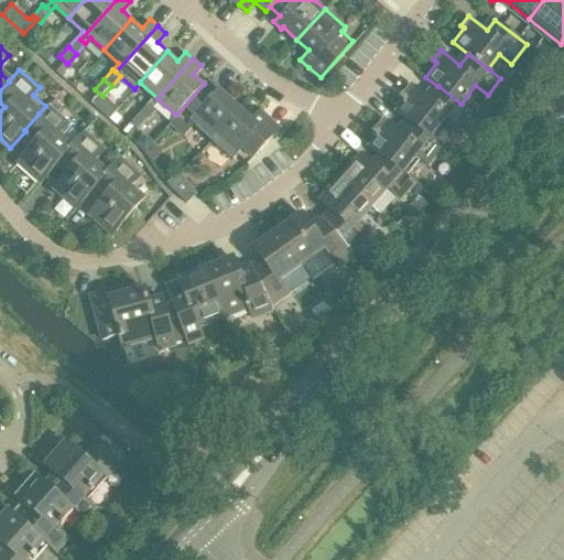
[(437,86),(430,97),(410,82),(402,92),(401,92),(398,96),(402,99),(394,109),(410,121),(411,120),(430,136),(431,136),(443,119),(455,129),(470,110),(462,104),(461,104),(438,86),(437,86)]
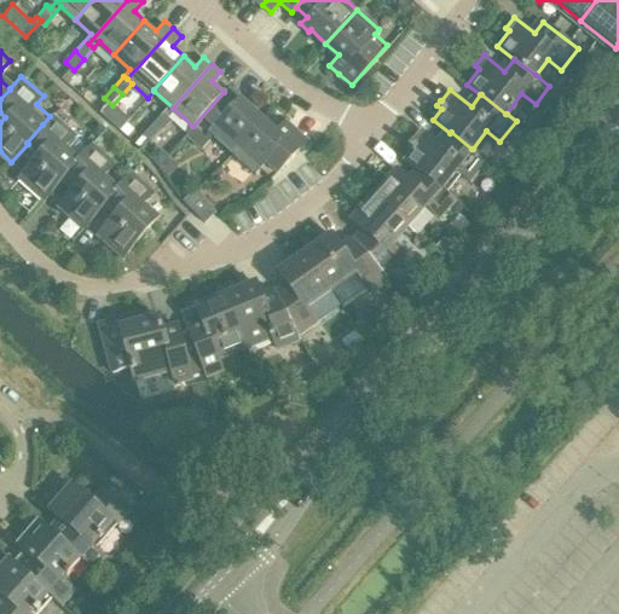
[(232,151),(262,117),(247,103),(248,102),(239,94),(233,100),(224,92),(194,126),(192,126),(186,133),(201,146),(213,134),(232,151)]
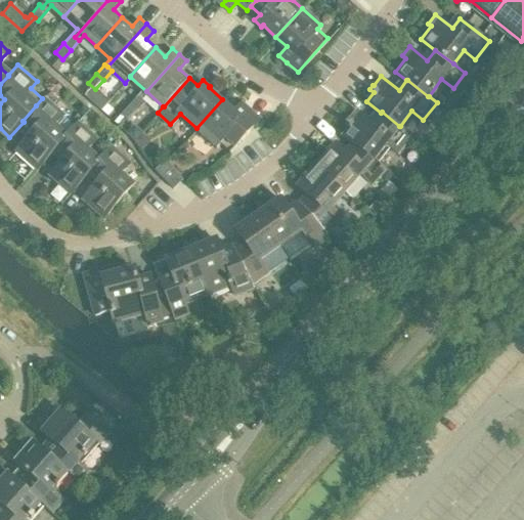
[(136,109),(144,99),(137,93),(129,102),(136,109)]
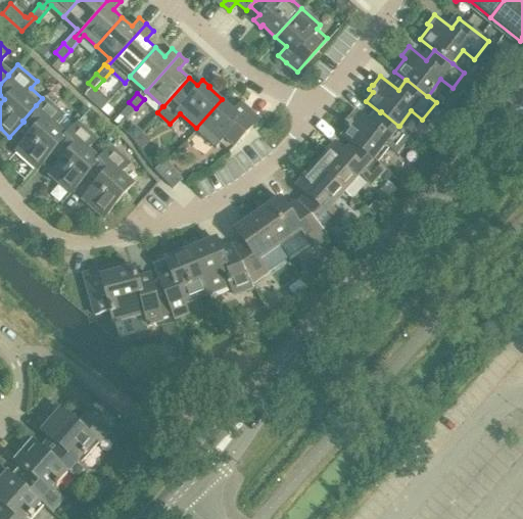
[(52,126),(64,111),(45,95),(42,98),(36,105),(22,121),(24,122),(32,130),(15,148),(37,167),(56,146),(55,145),(63,136),(52,126)]
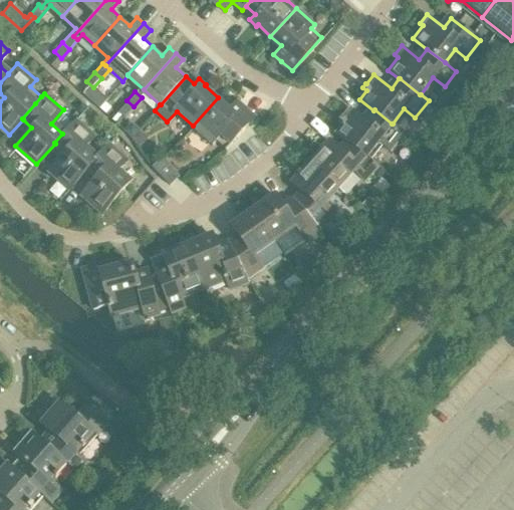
[(237,98),(229,107),(218,97),(193,125),(212,143),(215,140),(225,148),(255,114),(237,98)]
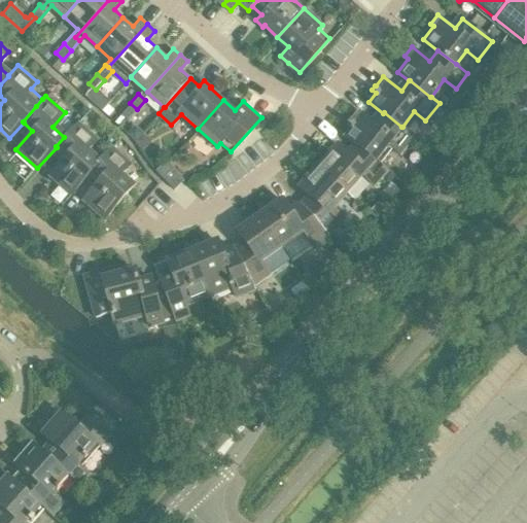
[(129,118),(137,109),(130,103),(121,112),(129,118)]
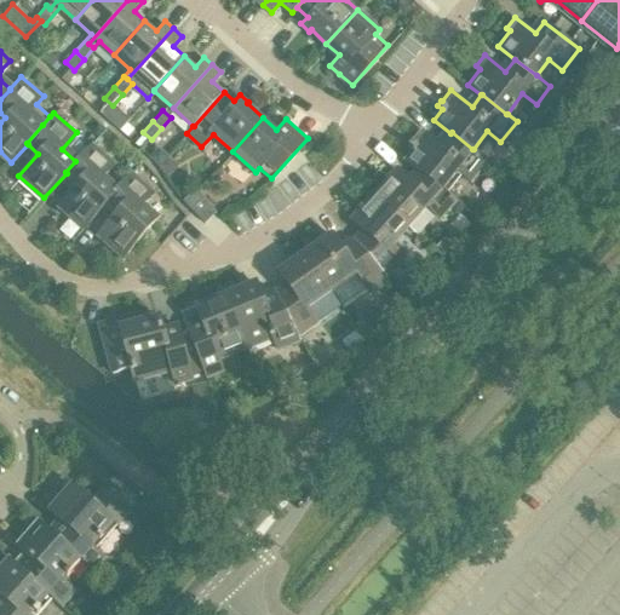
[(451,133),(442,144),(420,127),(412,139),(411,138),(408,143),(412,147),(403,157),(420,171),(422,171),(443,188),(443,187),(457,170),(470,179),(487,159),(474,149),(472,149),(452,132),(451,133)]
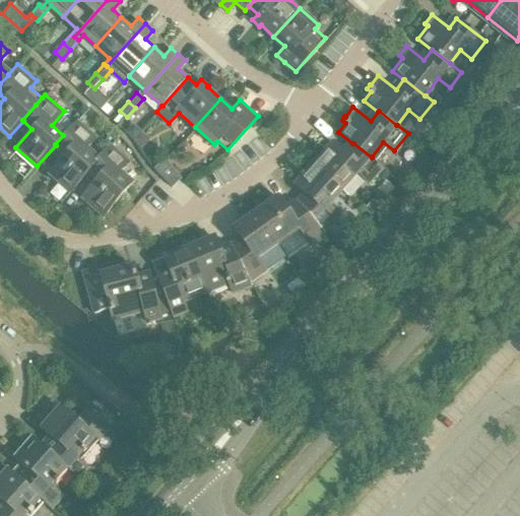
[(84,148),(96,135),(78,118),(63,135),(55,144),(56,145),(65,152),(49,171),(70,190),(89,169),(88,169),(96,159),(96,158),(84,148)]
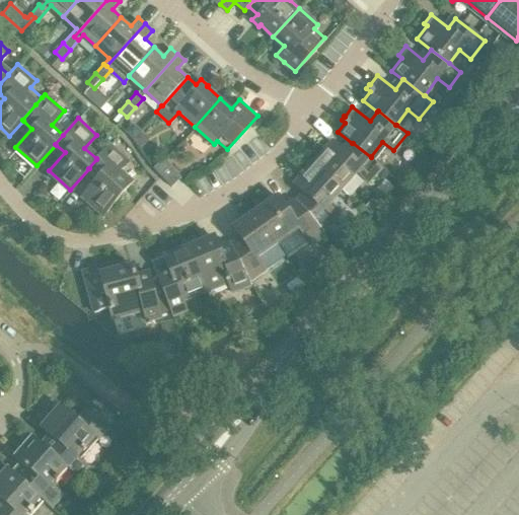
[(352,143),(345,151),(331,139),(324,146),(323,145),(321,148),(322,149),(312,160),(343,188),(358,170),(368,180),(381,165),(371,156),(371,157),(353,143),(352,143)]
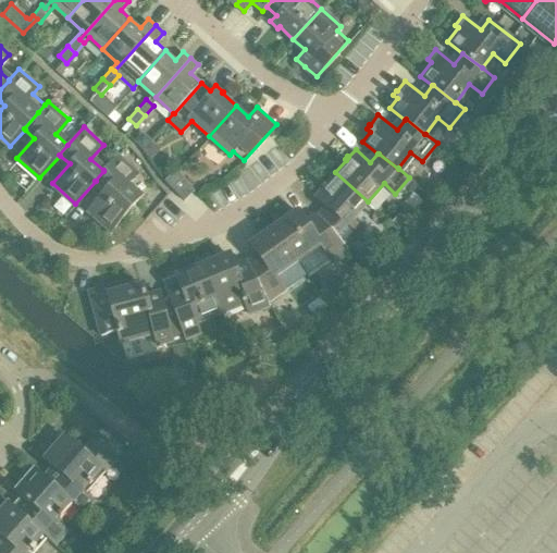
[(126,185),(139,171),(119,152),(103,170),(103,171),(95,181),(96,181),(106,189),(88,209),(110,229),(139,197),(126,185)]
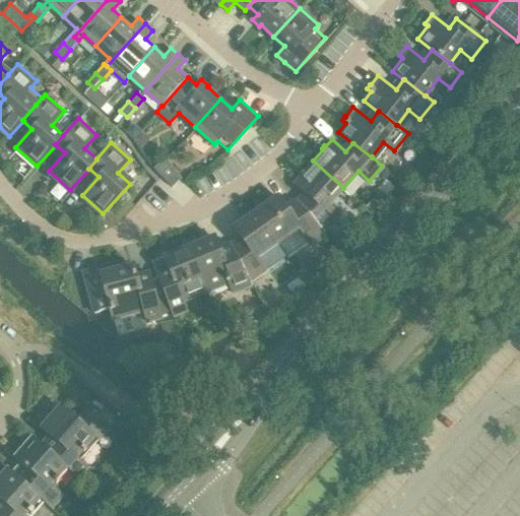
[(172,185),(181,175),(163,156),(153,167),(172,185)]
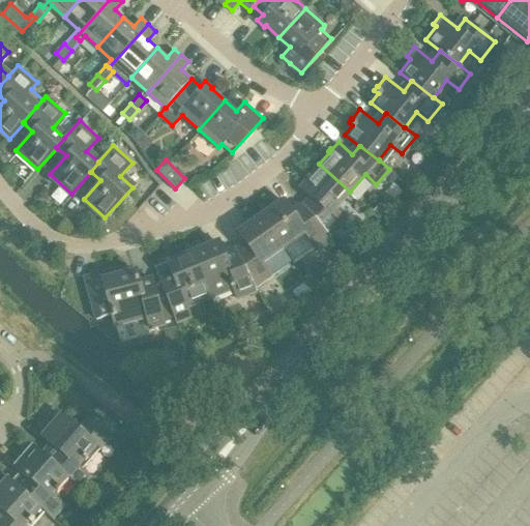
[(334,208),(350,192),(319,164),(308,175),(307,173),(304,177),(305,178),(299,185),(313,198),(305,206),(329,233),(330,235),(345,218),(334,208)]
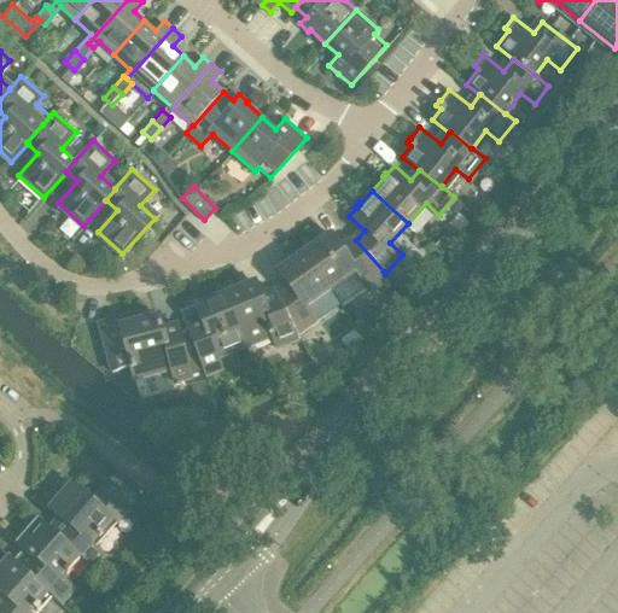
[(354,238),(340,246),(330,231),(304,249),(331,287),(355,270),(366,285),(384,272),(356,240),(354,238)]
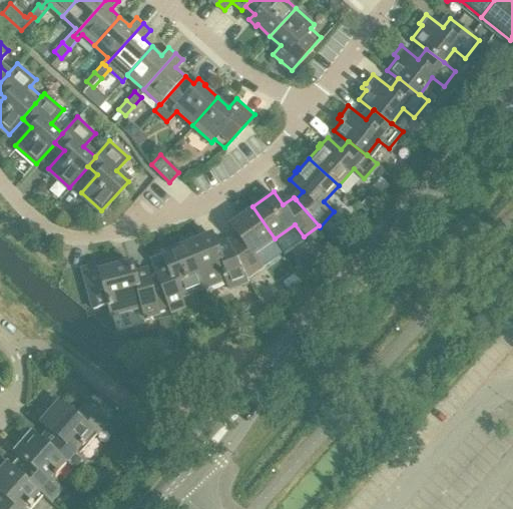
[(253,253),(275,238),(252,206),(230,222),(238,234),(228,242),(246,277),(262,266),(253,253)]
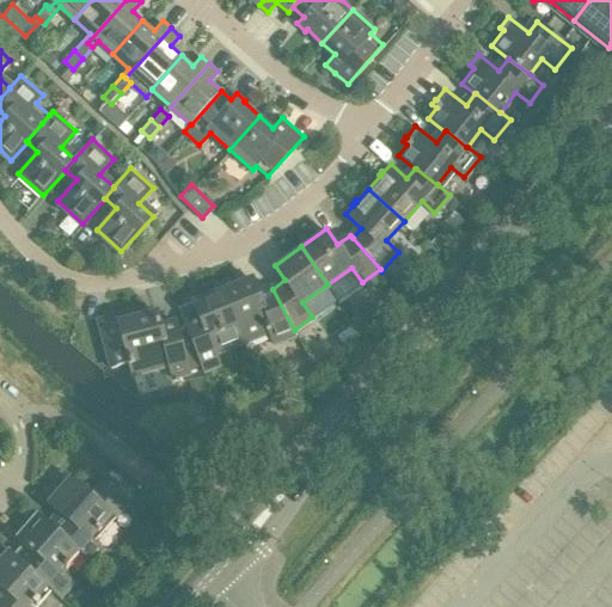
[(271,284),(258,289),(254,276),(224,288),(243,338),(268,329),(273,342),(295,333),(294,330),(273,289),(271,284)]
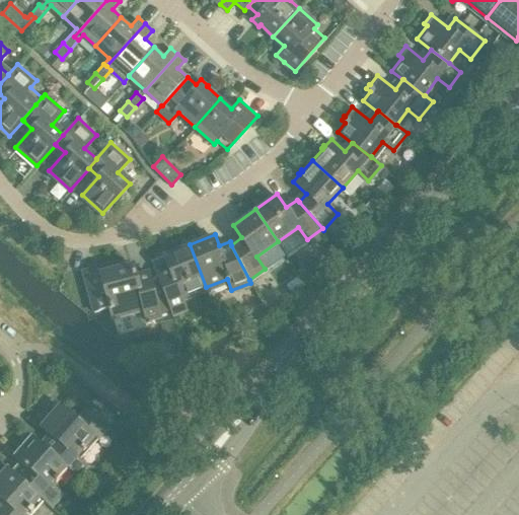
[(207,289),(206,287),(190,244),(164,254),(168,266),(156,271),(173,313),(187,308),(182,298),(207,289)]
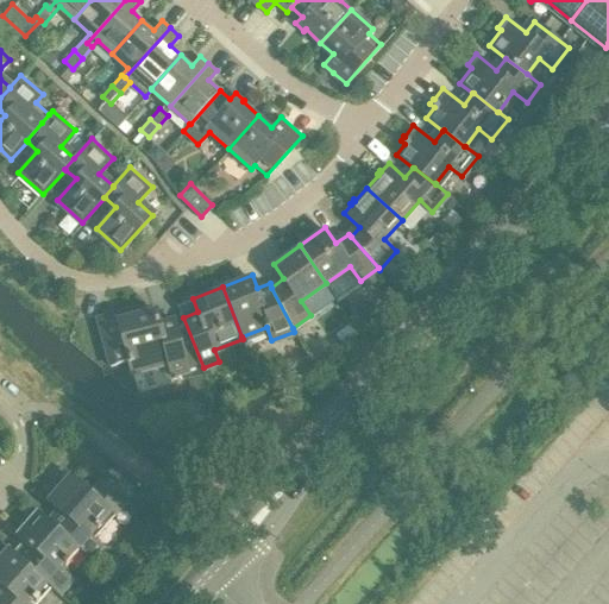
[(110,363),(130,358),(133,370),(152,365),(151,359),(168,354),(173,373),(189,369),(175,316),(159,320),(156,308),(120,318),(118,312),(99,314),(98,314),(110,363)]
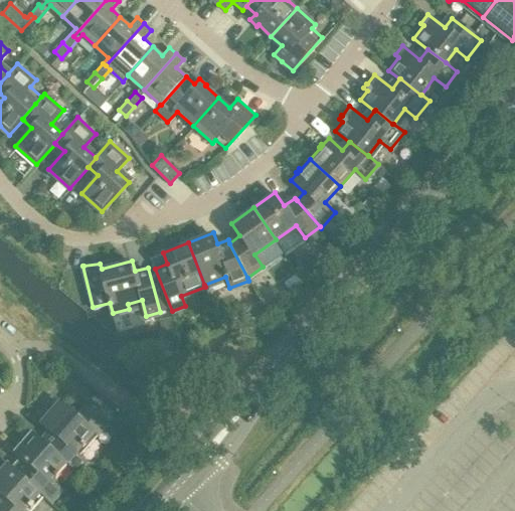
[(86,403),(76,414),(59,400),(57,403),(55,401),(49,408),(50,410),(40,421),(48,429),(40,437),(40,438),(67,461),(66,462),(77,472),(88,461),(76,451),(104,420),(107,423),(108,423),(86,403)]
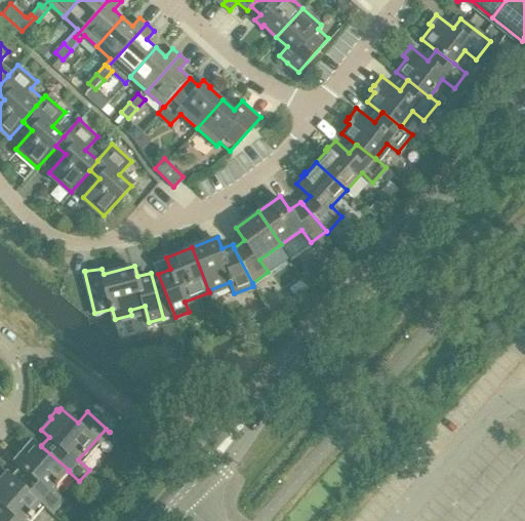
[(41,446),(41,445),(35,440),(15,462),(19,466),(11,474),(11,475),(44,504),(52,512),(65,497),(54,489),(61,483),(58,481),(68,471),(69,470),(41,446)]
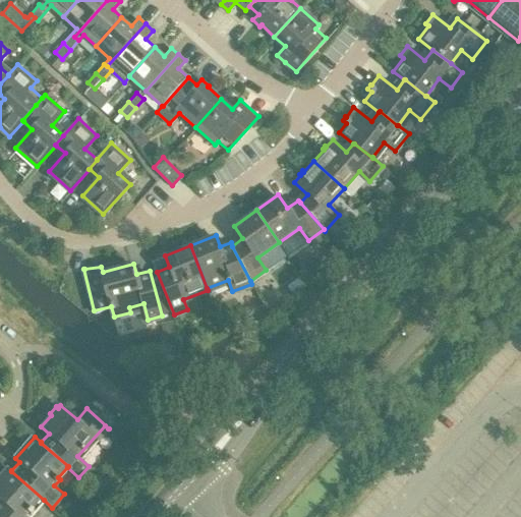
[(11,471),(11,470),(7,467),(0,475),(0,516),(1,516),(27,516),(29,516),(44,500),(11,471)]
